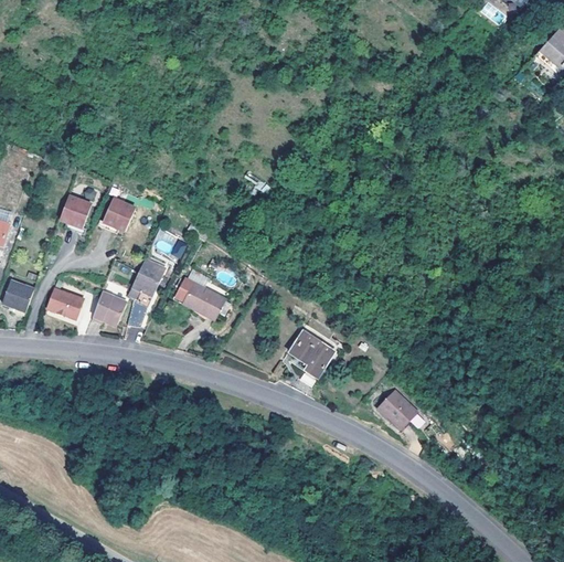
[(503,0),(515,10),(521,4),(515,0),(503,0)]
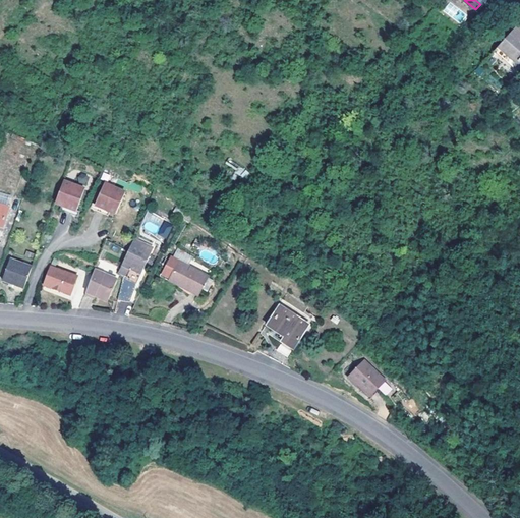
[(519,18),(495,47),(513,63),(519,55),(519,18)]
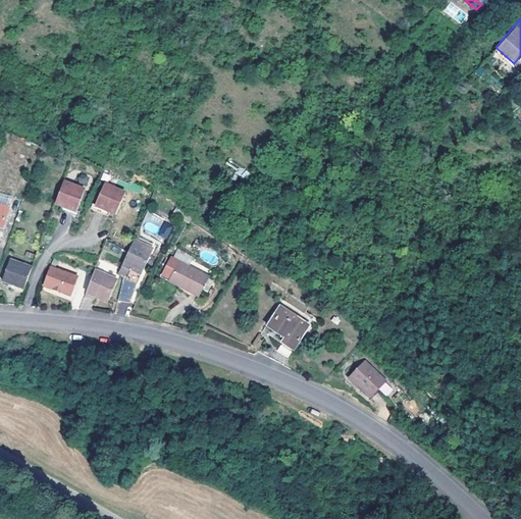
[(61,176),(54,198),(75,205),(83,184),(61,176)]
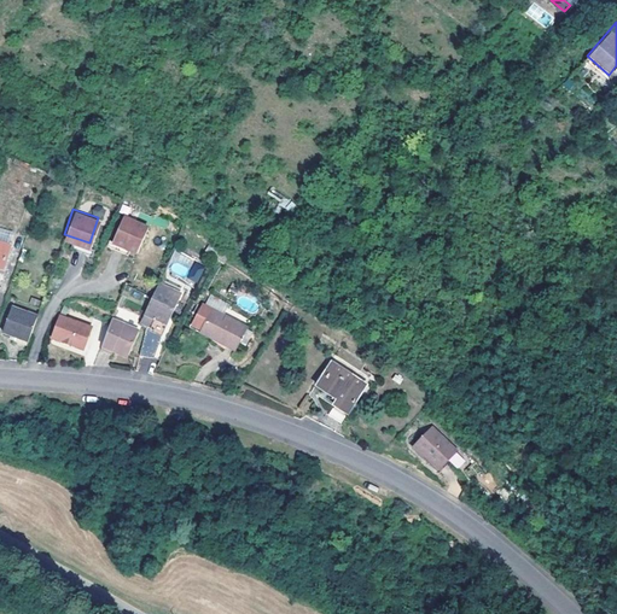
[(132,250),(139,252),(149,227),(123,217),(114,243),(114,244),(132,250)]
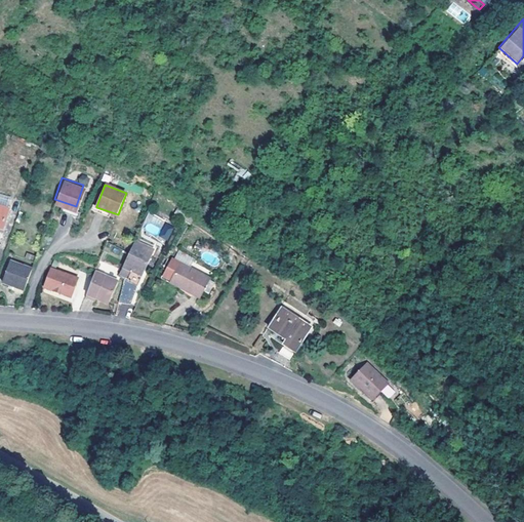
[(163,204),(153,199),(150,205),(160,209),(163,204)]
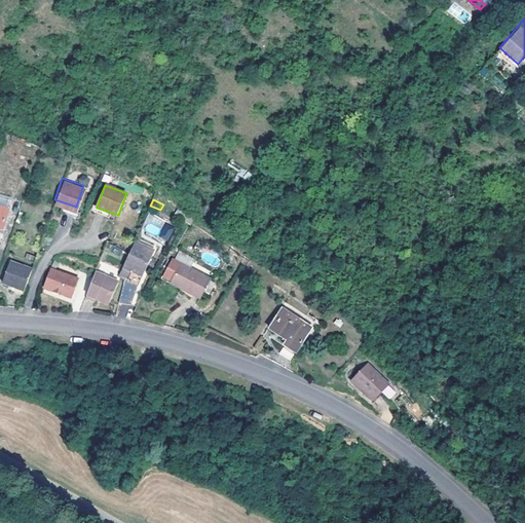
[(76,207),(61,201),(60,206),(78,212),(79,208),(76,207)]
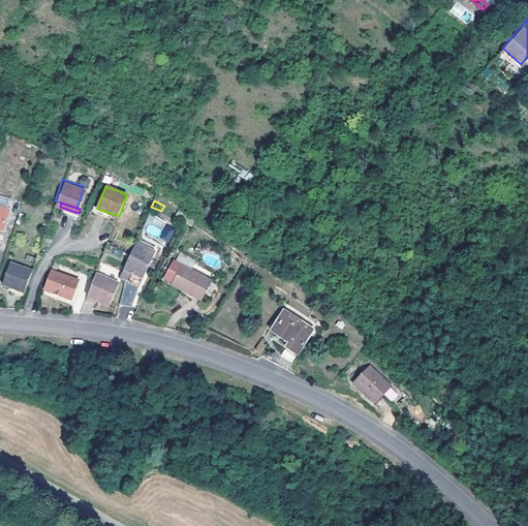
[(0,227),(2,229),(8,208),(0,205),(0,227)]
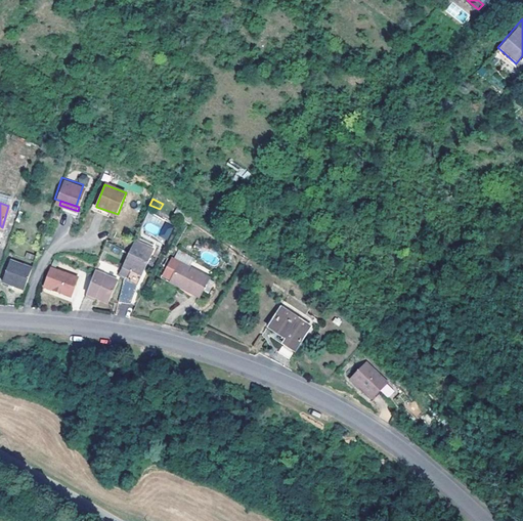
[(93,205),(92,210),(110,217),(112,212),(96,207),(96,206),(93,205)]
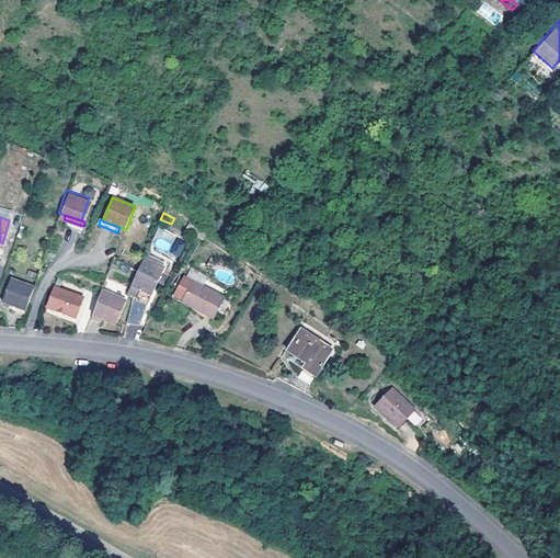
[(162,259),(155,255),(149,252),(151,249),(148,247),(133,280),(139,283),(148,286),(151,288),(164,260),(162,259)]
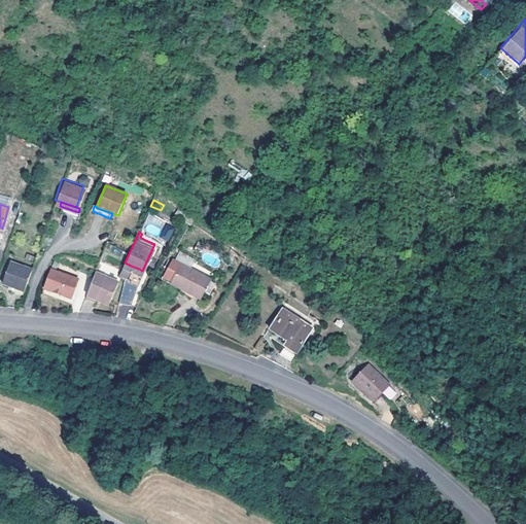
[(184,253),(181,259),(197,269),(200,263),(184,253)]
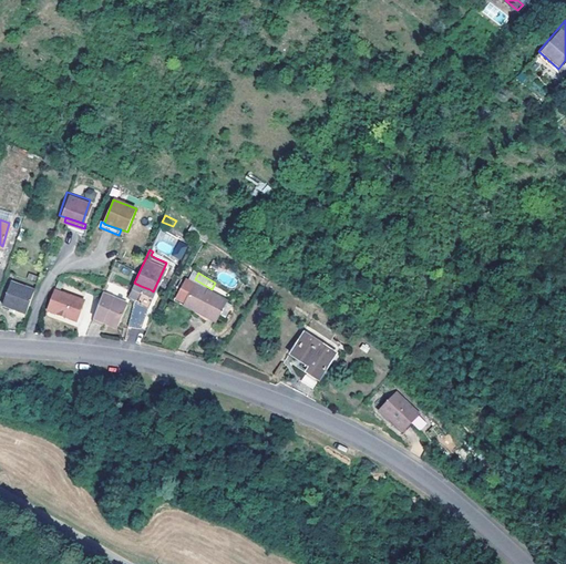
[(184,298),(198,306),(196,308),(213,318),(225,298),(212,289),(195,279),(188,276),(177,294),(184,298)]
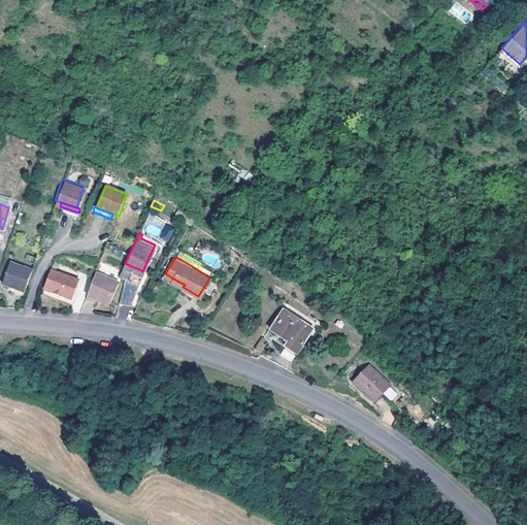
[(11,261),(4,281),(13,284),(21,264),(11,261)]
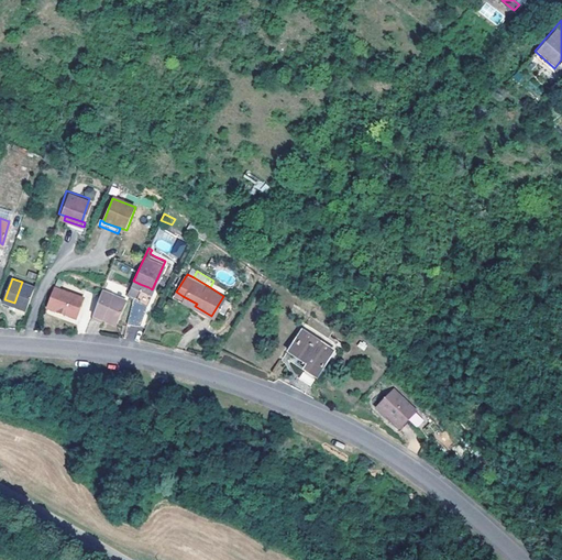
[(34,286),(22,282),(14,303),(26,307),(34,286)]
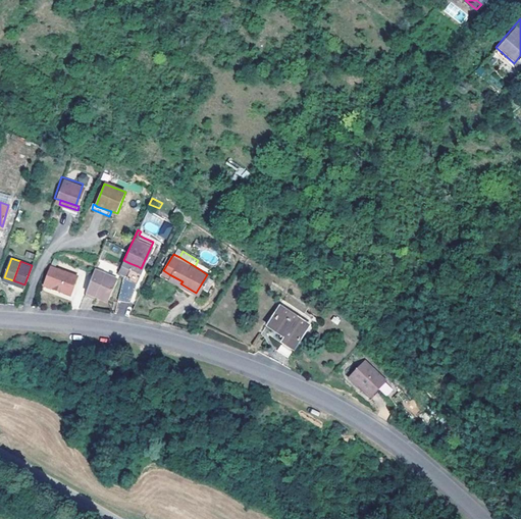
[(76,272),(53,263),(47,281),(70,290),(76,272)]
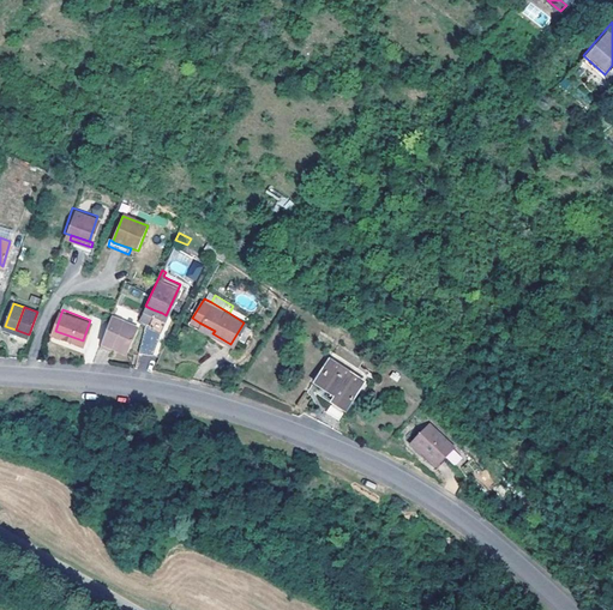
[(136,322),(112,313),(102,342),(113,346),(114,340),(128,348),(138,324),(136,322)]
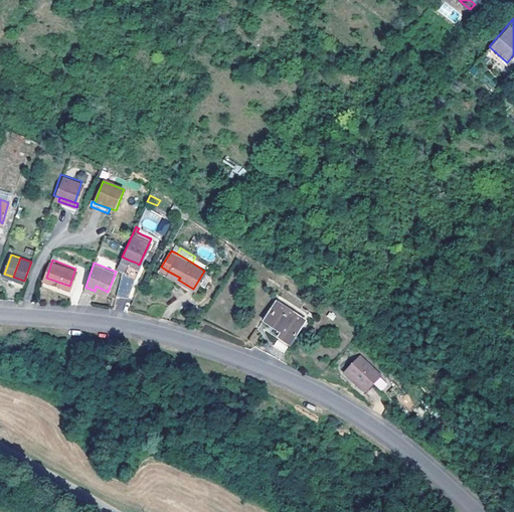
[(136,274),(139,269),(130,264),(127,269),(136,274)]
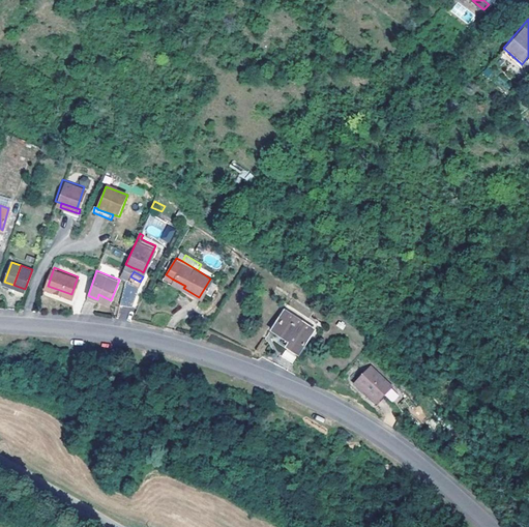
[(139,283),(136,281),(126,277),(121,300),(128,302),(131,303),(139,283)]
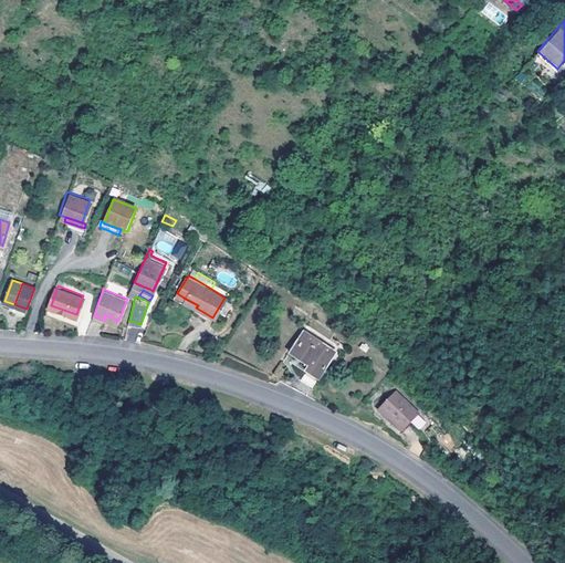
[(198,305),(184,298),(181,300),(196,308),(198,305)]
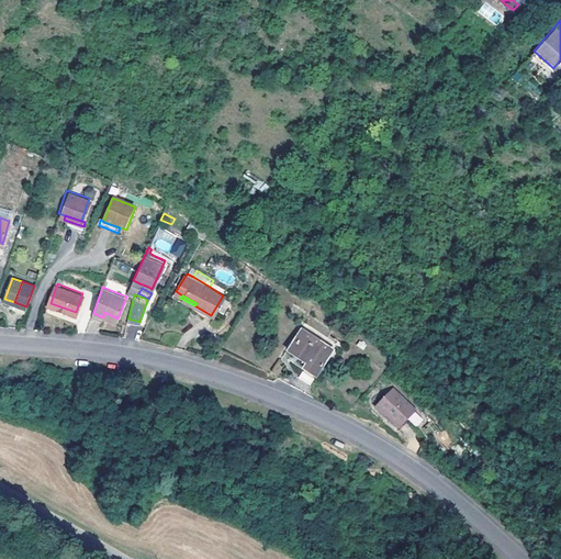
[(300,327),(289,346),(309,359),(302,368),(315,376),(332,349),(300,327)]
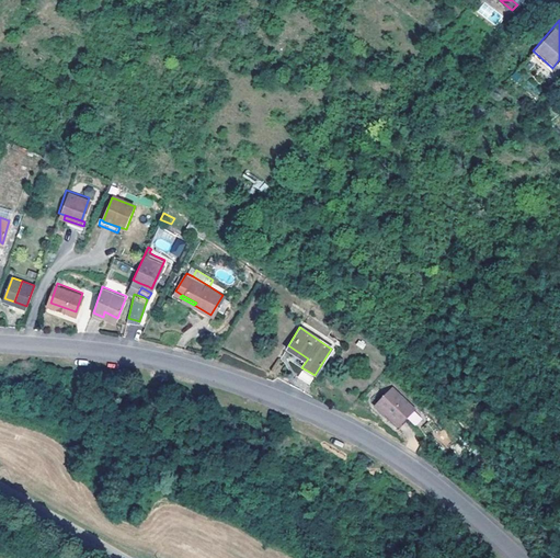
[(384,412),(398,396),(388,388),(374,406),(381,411),(384,412)]
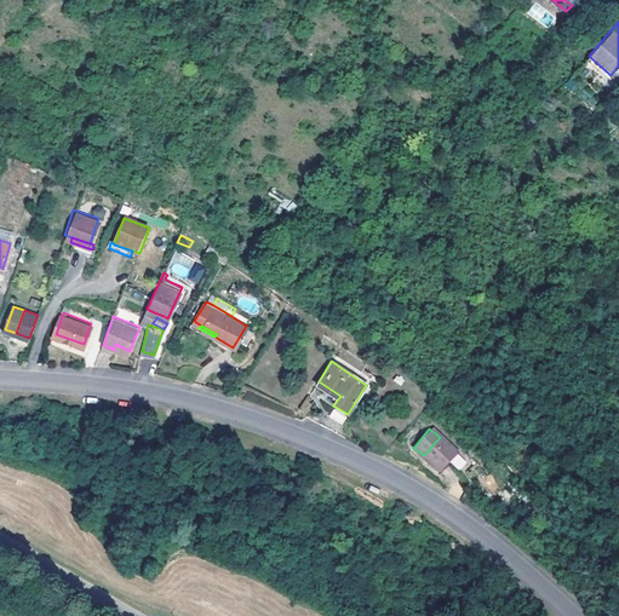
[(450,444),(440,437),(424,455),(434,462),(450,444)]
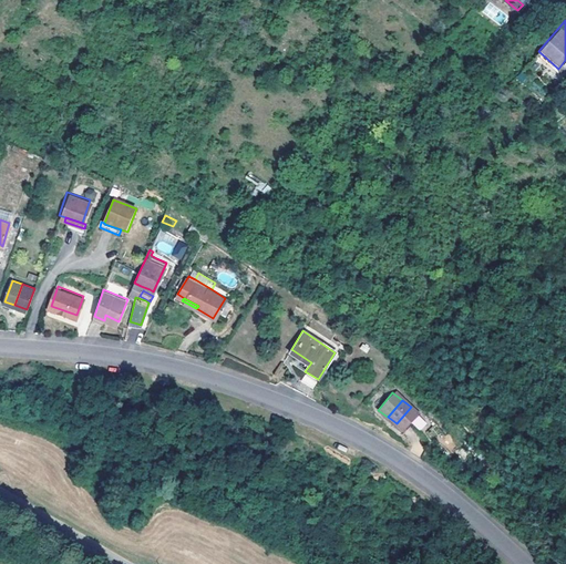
[(411,407),(397,423),(401,427),(414,410),(411,407)]
